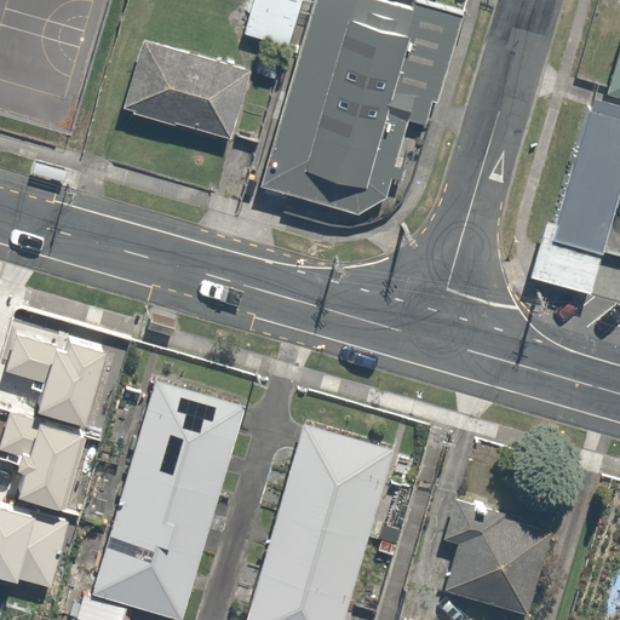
[(302,0),(251,0),(242,32),(291,45),(302,0)]
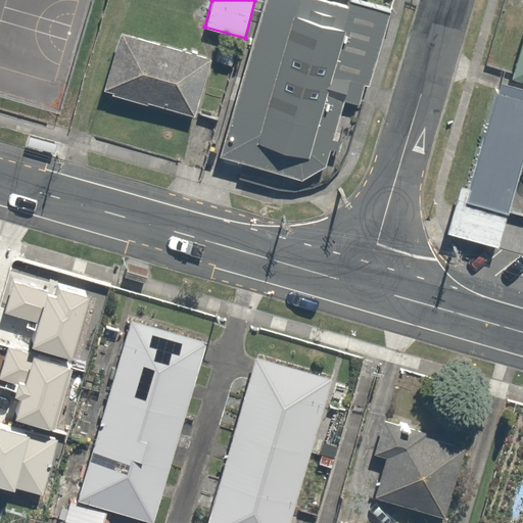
[(347,0),(346,7),(322,0),(260,0),(217,155),(229,159),(299,180),(324,165),(328,148),(335,150),(338,141),(330,139),(341,100),(357,104),(363,84),(367,86),(388,11),(349,0),(347,0)]
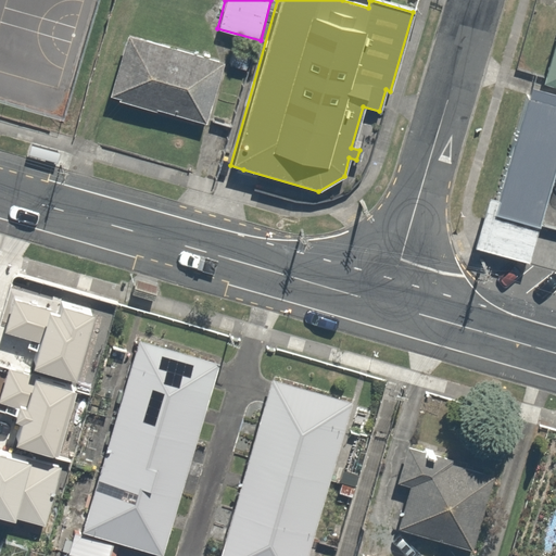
[(125,35),(109,97),(209,122),(225,60),(125,35)]
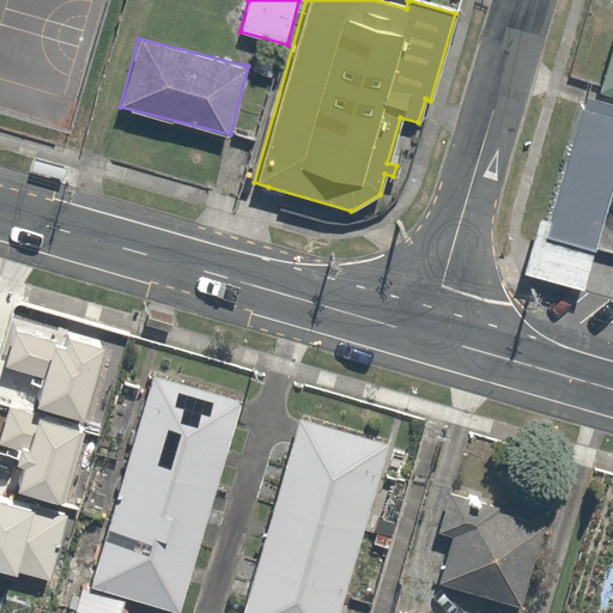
[(612,96),(612,49),(601,93),(612,96)]
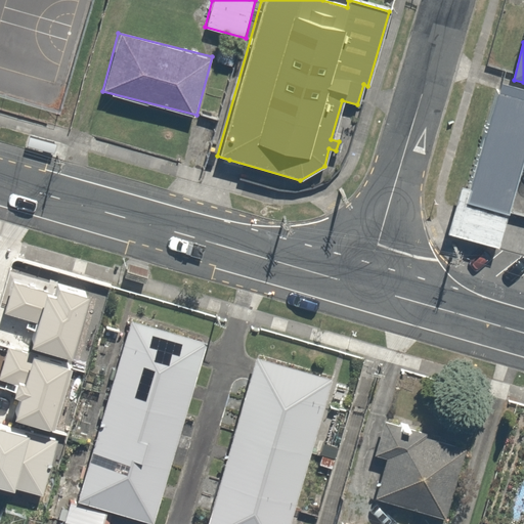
[(523,153),(523,100),(496,93),(464,200),(509,213),(523,153)]
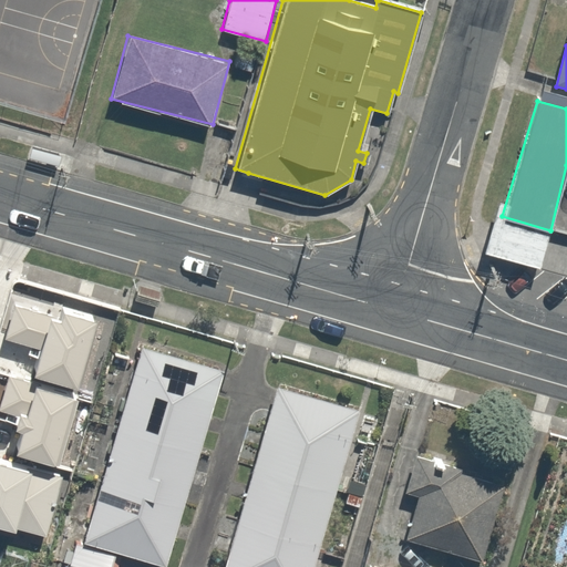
[(225,372),(143,346),(83,540),(164,565),(225,372)]
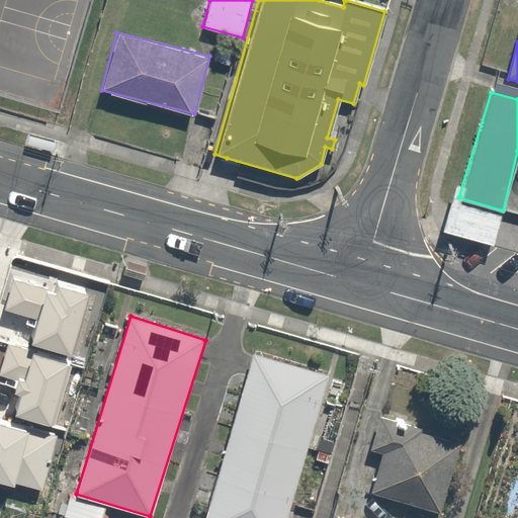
[(50,352),(6,336),(0,357),(0,397),(12,401),(7,419),(60,433),(78,368),(48,359),(50,352)]
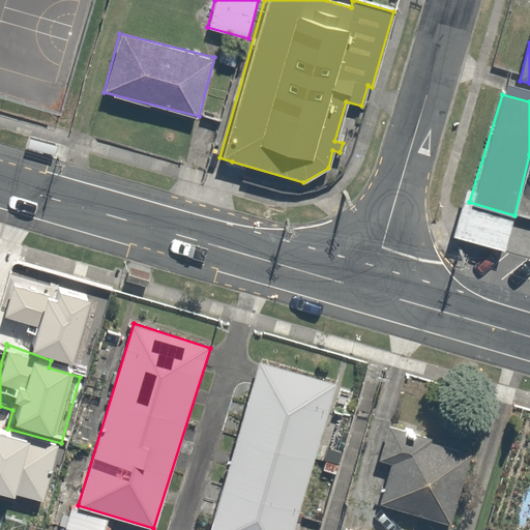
[(295,529),(341,387),(264,362),(210,529),(295,529)]
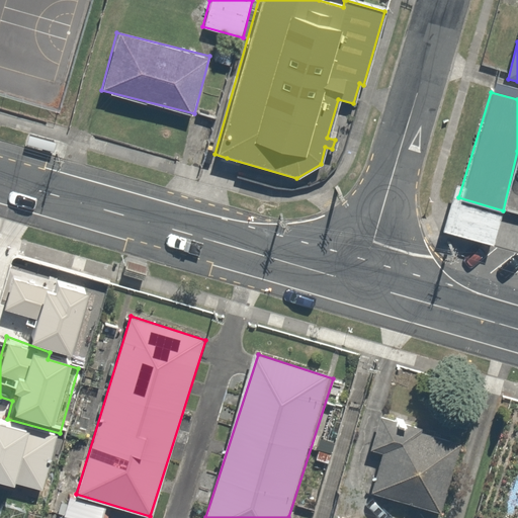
[(459,441),(379,417),(370,447),(380,450),(368,492),(437,513),(459,441)]
